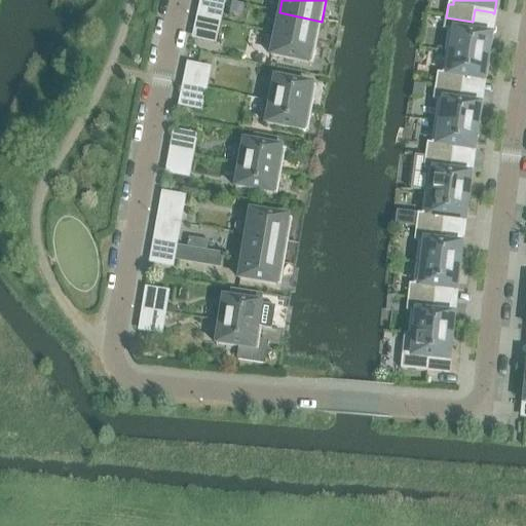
[(195,25),(207,27),(210,14),(197,12),(195,25)]
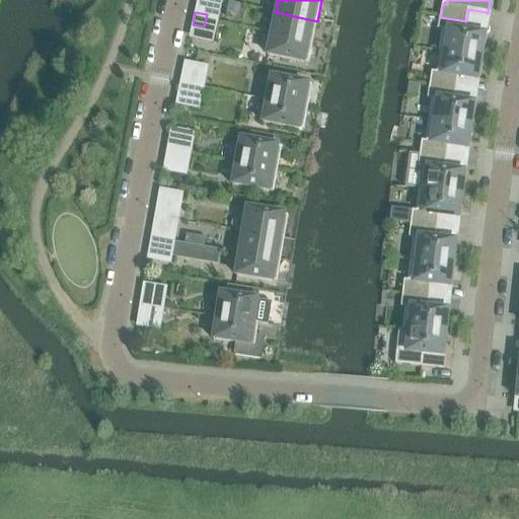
[(317,21),(276,12),(272,34),(312,43),(317,21)]
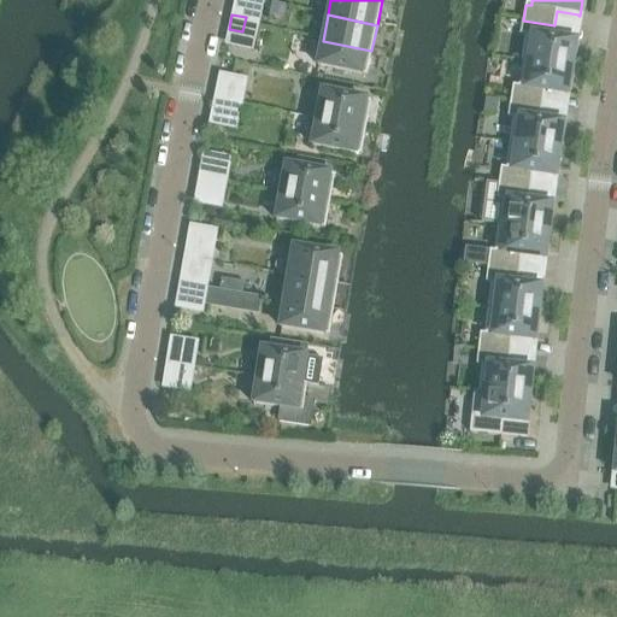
[(246,17),(242,31),(257,35),(260,21),(246,17)]
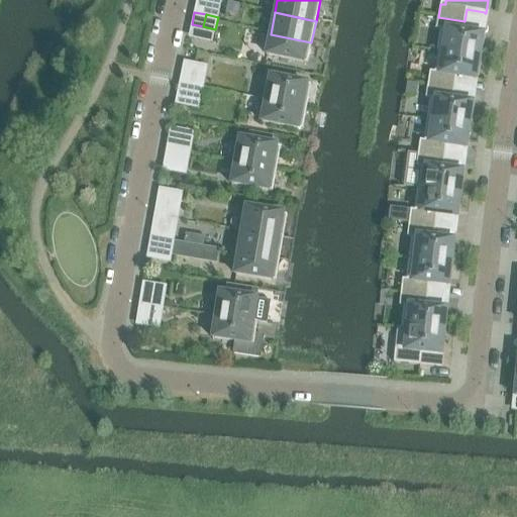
[(437,53),(479,59),(482,35),(481,35),(481,36),(462,33),(464,21),(438,17),(436,30),(440,31),(437,53)]
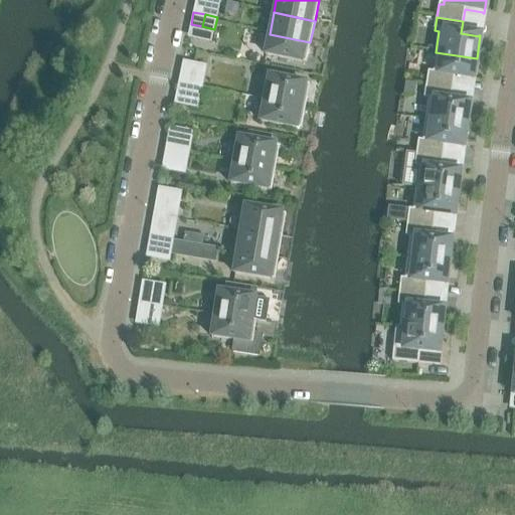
[(310,42),(270,34),(265,56),(306,64),(310,42)]
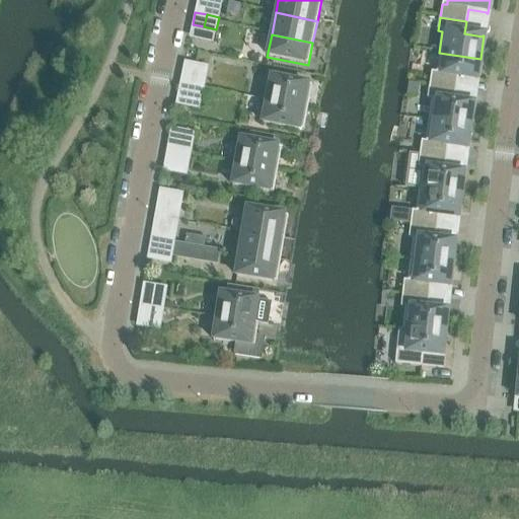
[(480,59),(439,53),(436,73),(431,73),(429,86),(456,90),(457,78),(475,81),(475,82),(476,82),(480,59)]
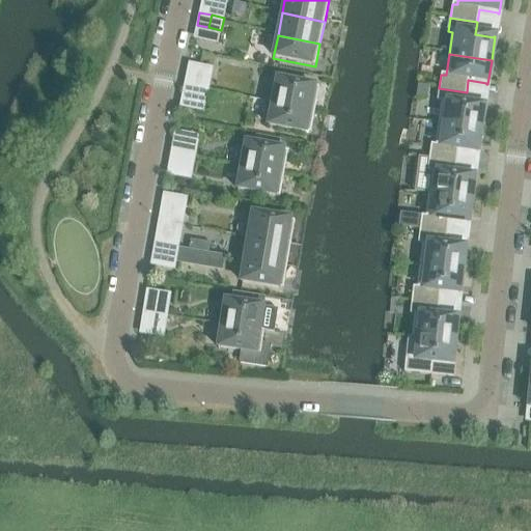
[(183,92),(195,95),(197,83),(185,80),(183,92)]
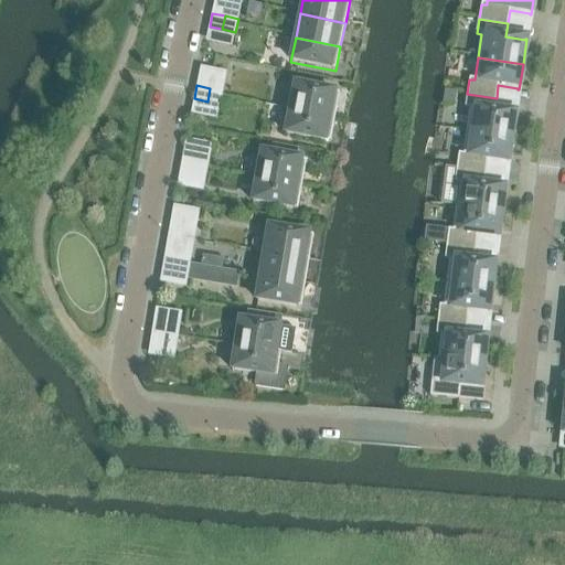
[(297,85),(295,85),(290,108),(334,118),(340,94),(296,86),(297,85)]
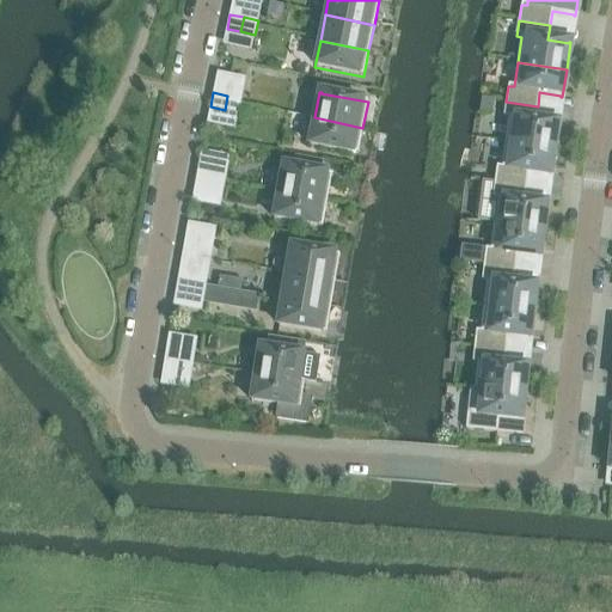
[(227,96),(225,110),(239,112),(242,98),(227,96)]
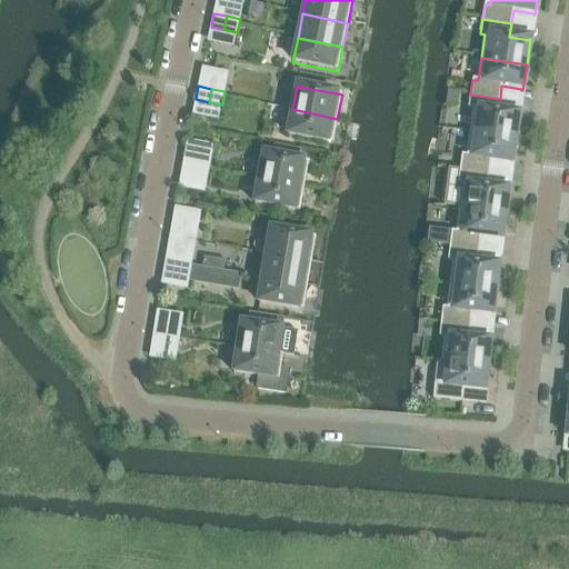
[(500,99),(470,95),(468,109),(473,110),(470,133),(516,140),(519,115),(518,115),(498,112),(500,99)]
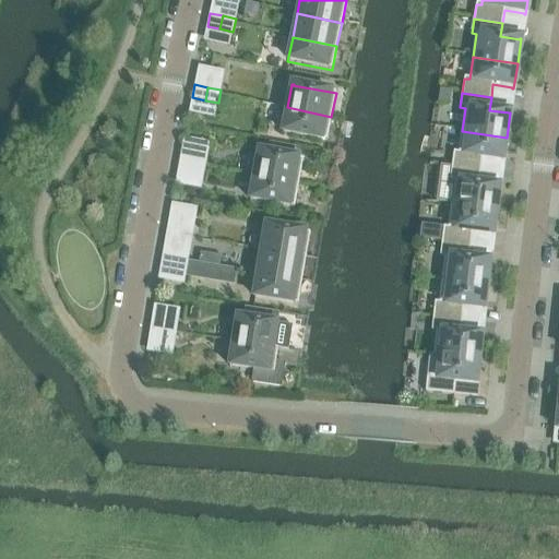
[(331,117),(287,107),(282,134),(284,134),(284,133),(326,142),(331,117)]
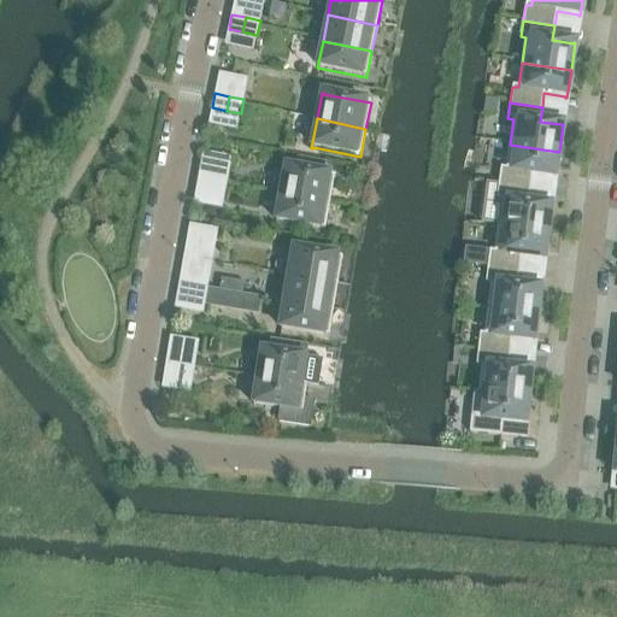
[(498,186),(539,191),(541,176),(553,178),(553,180),(554,180),(559,152),(510,145),(506,170),(500,169),(498,186)]
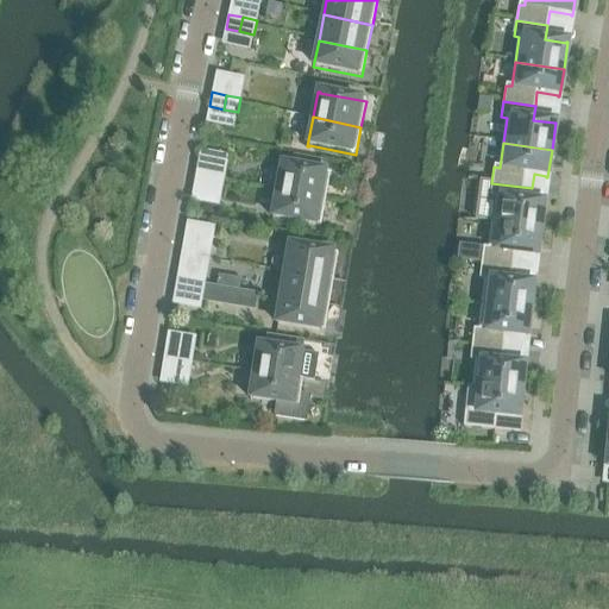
[(283,164),(282,164),(277,192),(326,200),(330,174),(283,165),(283,164)]
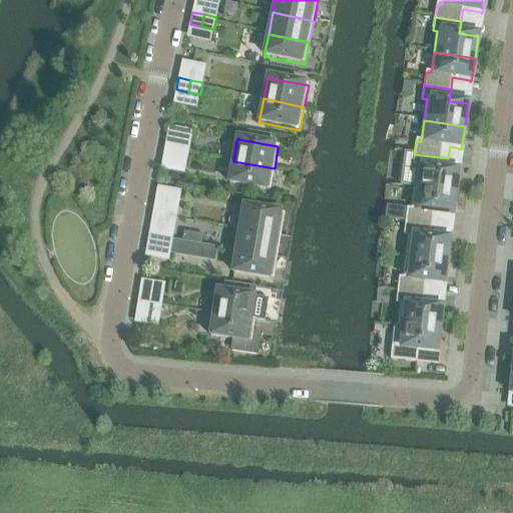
[(163,155),(175,157),(177,145),(165,143),(163,155)]
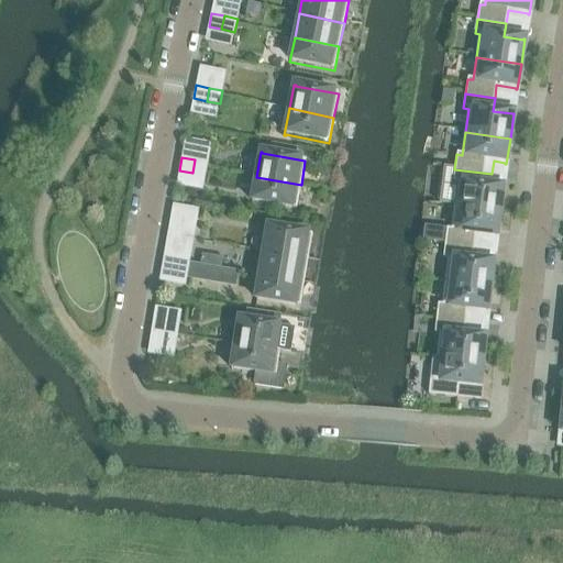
[(192,173),(206,175),(208,162),(195,159),(192,173)]
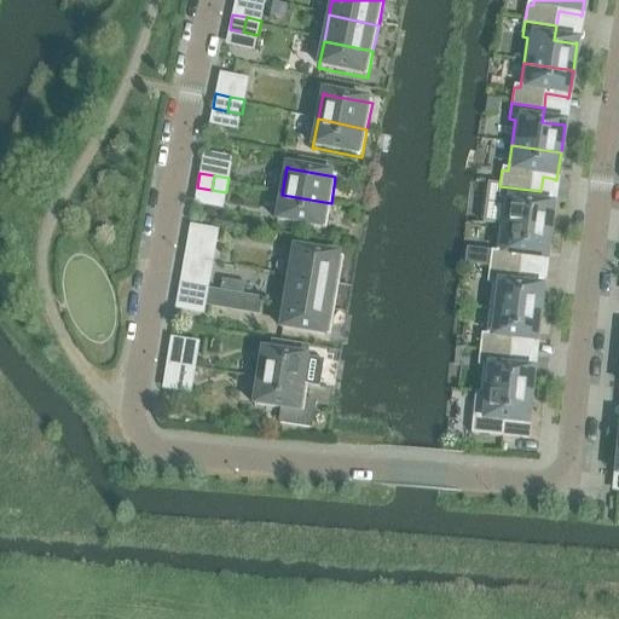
[(538,206),(541,191),(499,186),(498,202),(503,202),(501,227),(549,235),(553,207),(551,206),(551,207),(538,206)]
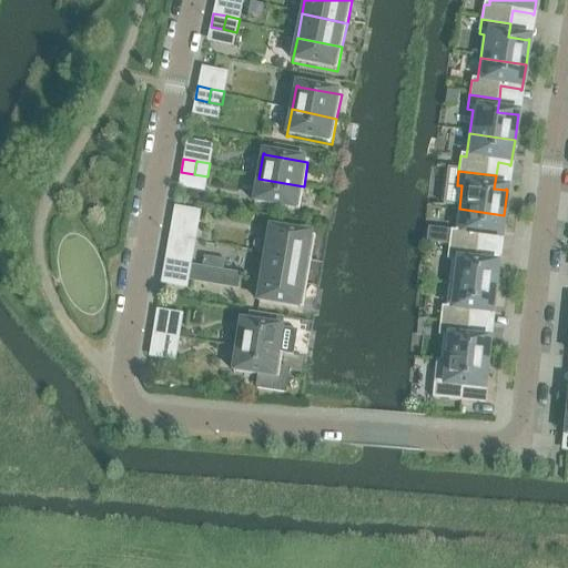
[(304,186),(259,179),(254,204),(255,204),(255,203),(298,212),(304,186)]
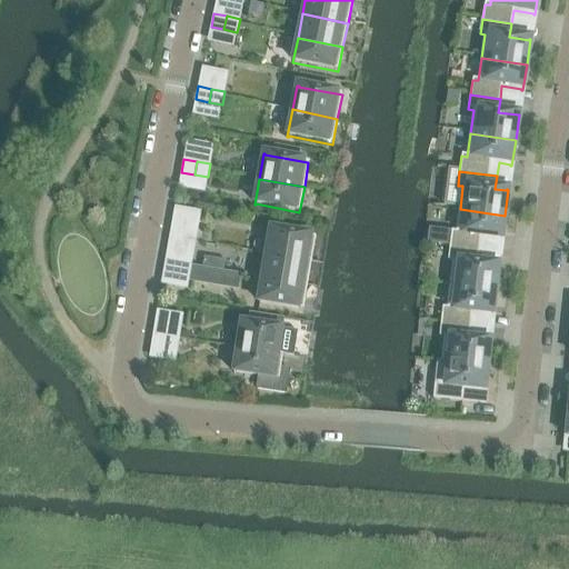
[(505,216),(460,209),(457,232),(451,232),(449,247),(487,251),(489,238),(500,240),(500,241),(501,241),(505,216)]
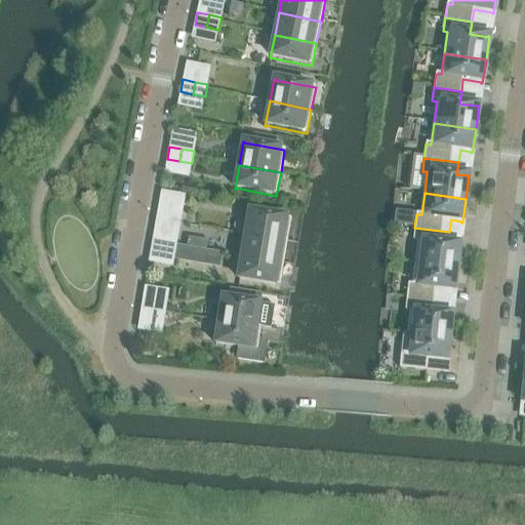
[(158,208),(156,220),(168,223),(170,210),(158,208)]
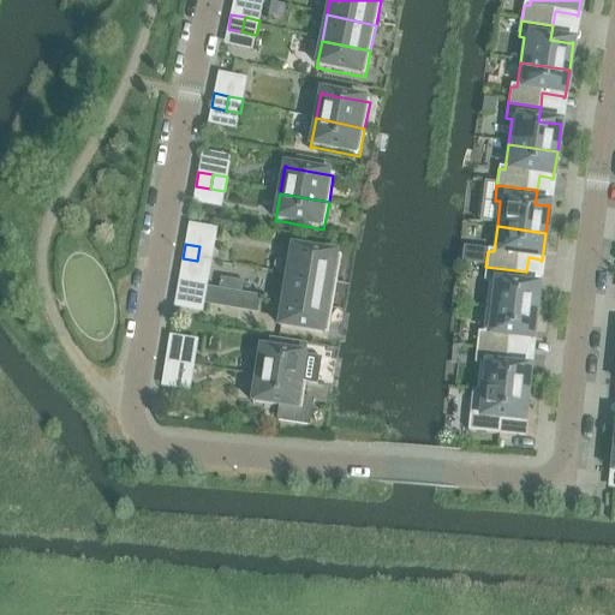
[(294,248),(292,248),(287,275),(336,284),(341,257),(293,249),(294,248)]
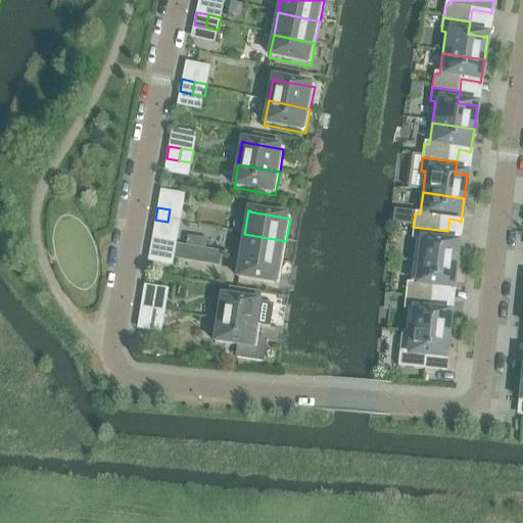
[(446,243),(447,231),(413,227),(412,240),(417,241),(414,263),(456,268),(459,244),(457,243),(457,244),(446,243)]
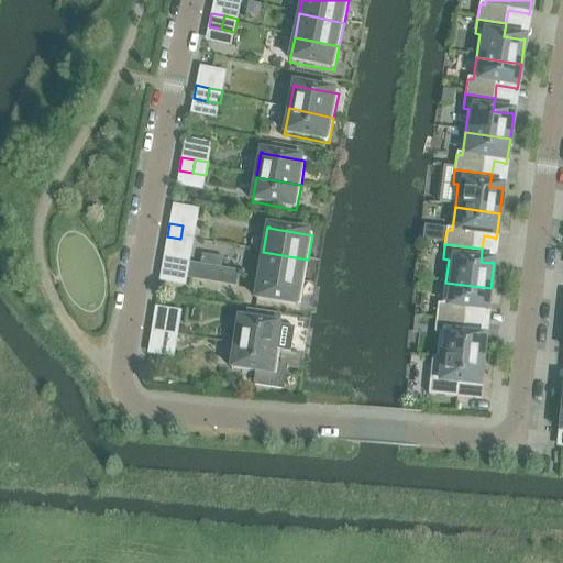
[(308,260),(263,252),(260,275),(305,283),(308,260)]
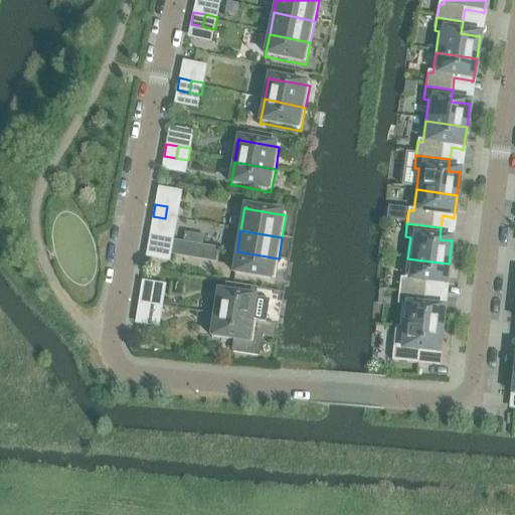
[(148,243),(160,245),(162,233),(150,231),(148,243)]
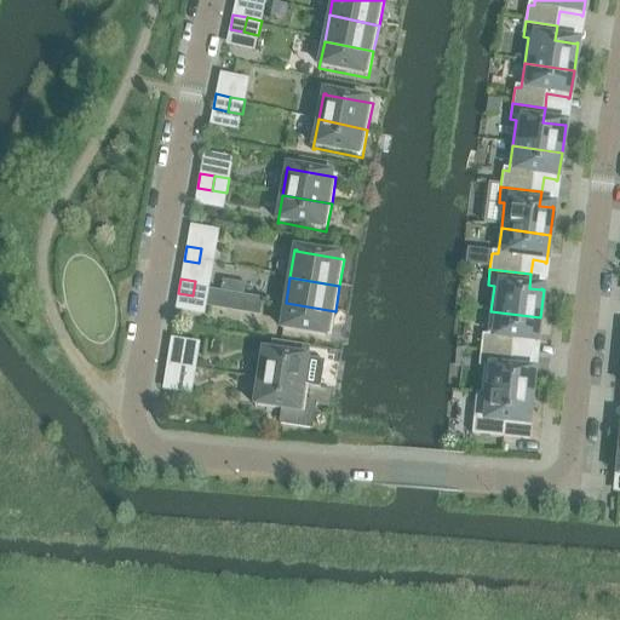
[(193,296),(207,298),(210,283),(195,281),(193,296)]
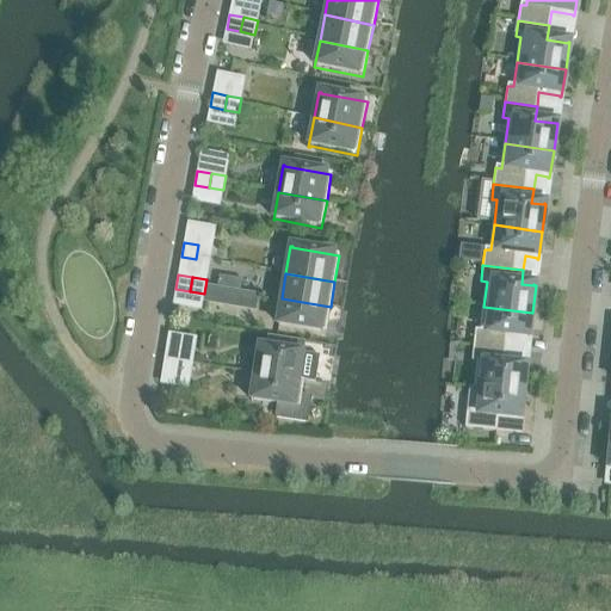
[(331,307),(282,298),(277,326),(326,333),(331,307)]
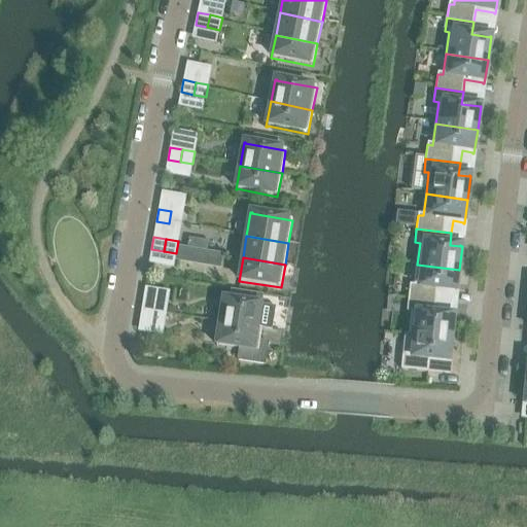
[(459,270),(417,265),(415,286),(410,285),(408,300),(435,303),(443,303),(444,291),(455,292),(455,293),(456,293),(459,270)]
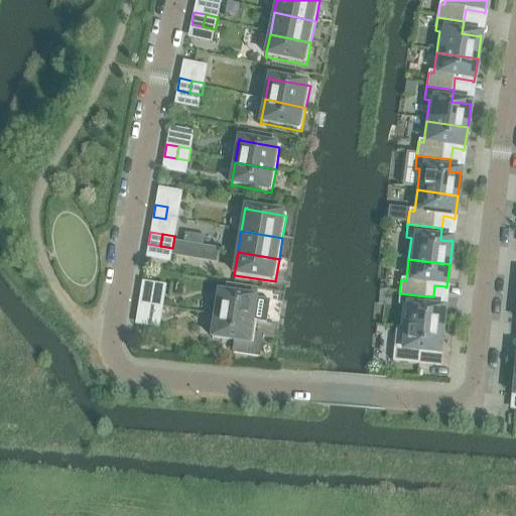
[(220,293),(219,293),(216,316),(256,321),(260,300),(220,294),(220,293)]
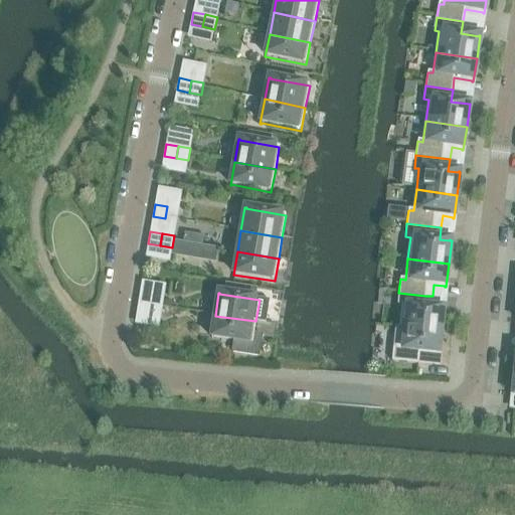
[(433,296),(425,296),(398,293),(397,306),(402,307),(400,328),(442,332),(444,309),(443,309),(432,308),(433,296)]
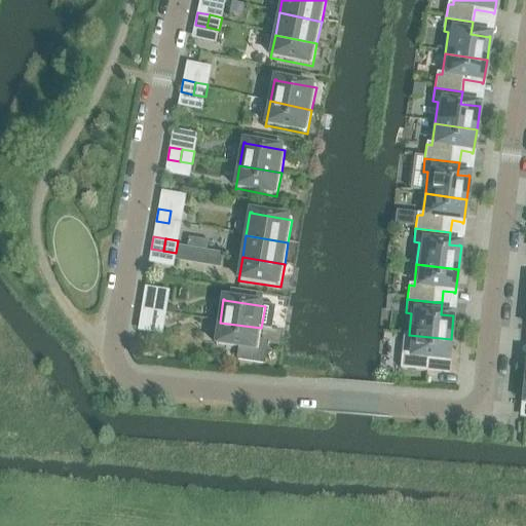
[(140,316),(152,318),(154,306),(142,304),(140,316)]
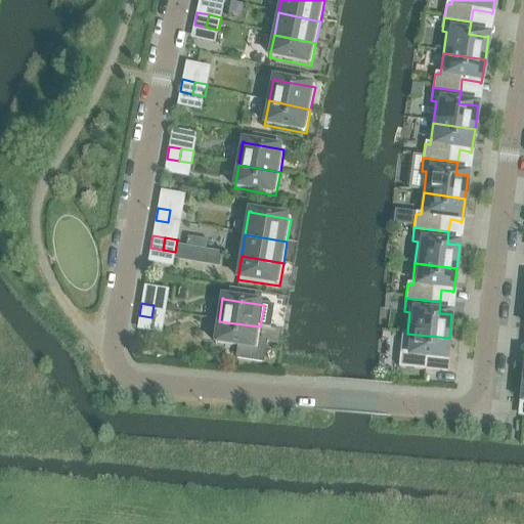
[(151,317),(164,319),(166,307),(154,305),(151,317)]
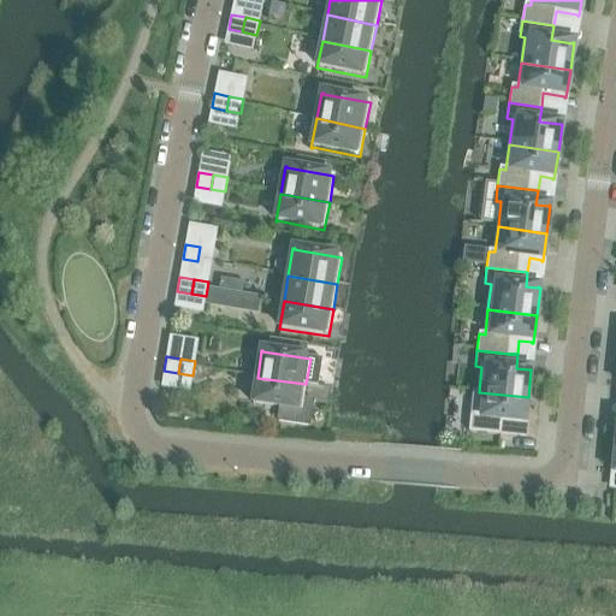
[(306,384),(258,378),(253,406),(254,406),(254,404),(280,408),(278,422),(309,427),(313,402),(303,401),(306,384)]
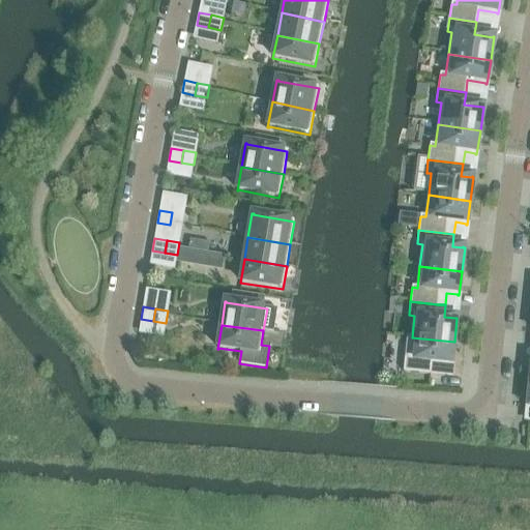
[(403,373),(431,376),(432,362),(449,364),(450,365),(451,365),(454,342),(412,337),(409,359),(405,358),(403,373)]
